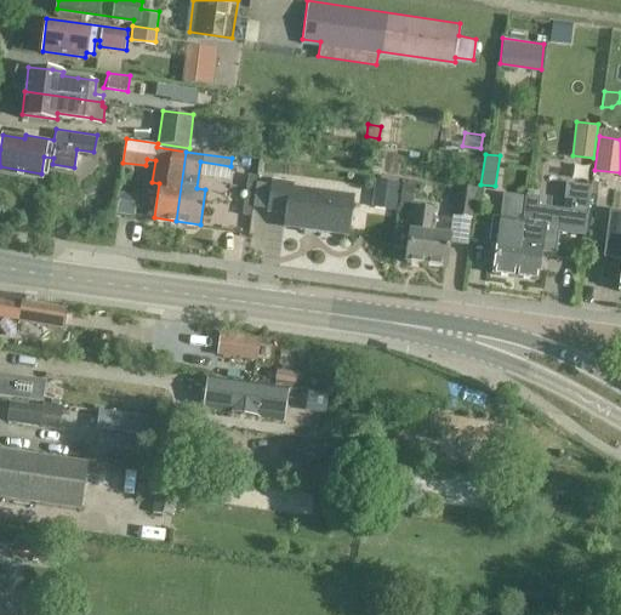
[(375,199),(397,201),(400,181),(377,177),(375,199)]
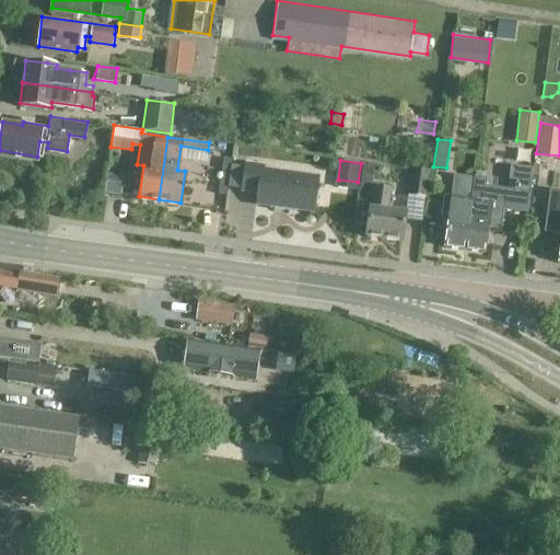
[(313,208),(316,186),(317,176),(263,169),(264,163),(245,161),(242,188),(258,191),(257,200),(313,208)]
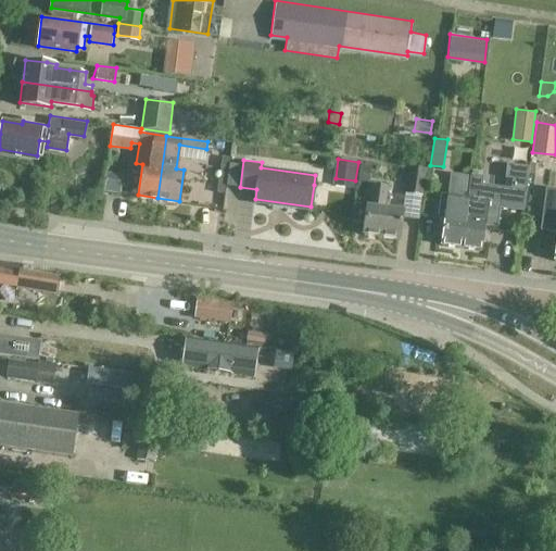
[(359,162),(357,178),(369,180),(371,163),(359,162)]
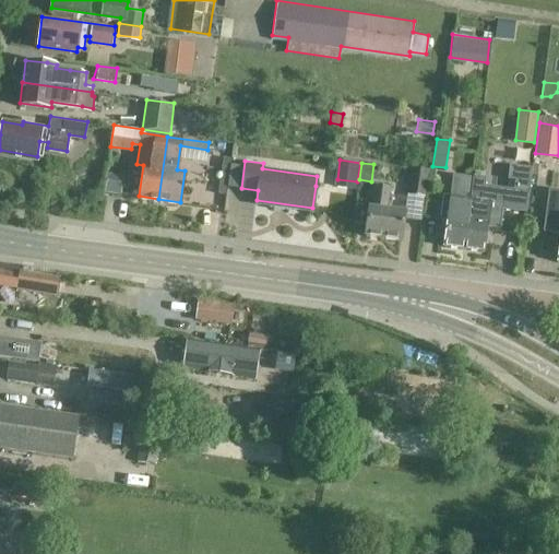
[(473,175),(464,246),(484,249),(487,224),(499,225),(502,207),(526,210),(532,165),(509,163),(508,177),(515,178),(514,187),(484,184),(485,176),(473,175)]
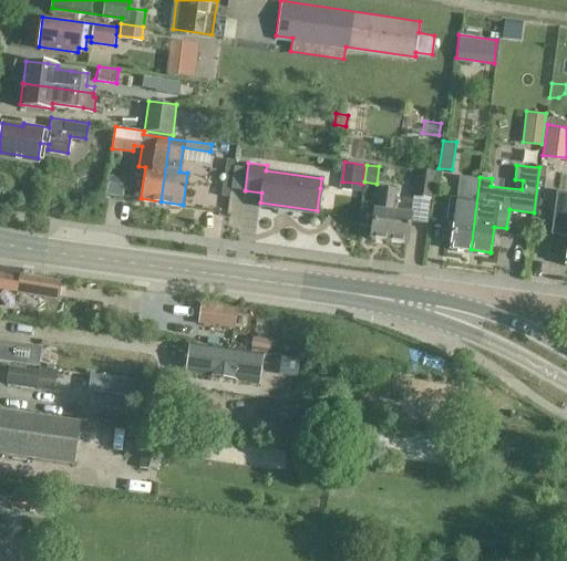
[(433,170),(418,168),(414,194),(430,196),(433,170)]
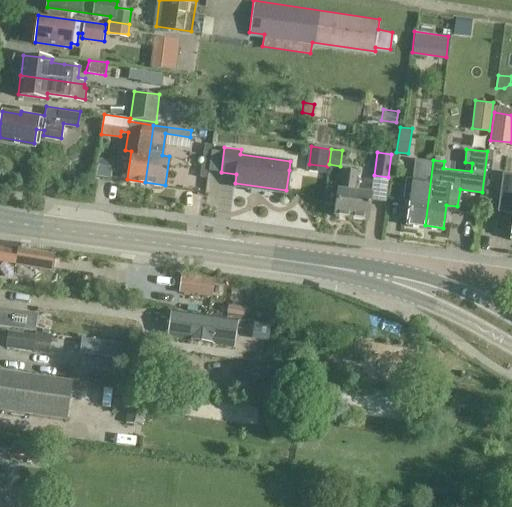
[(98,157),(95,174),(110,176),(113,159),(98,157)]
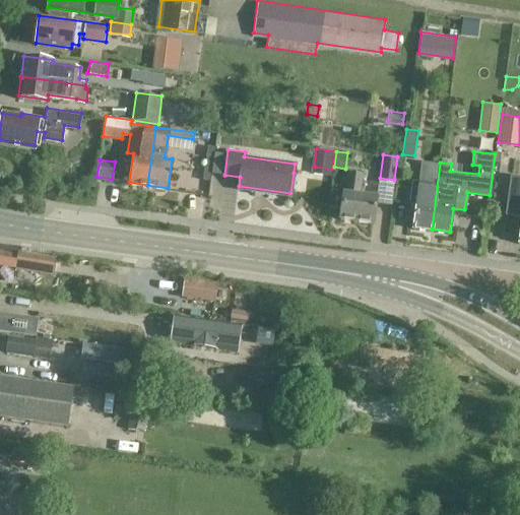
[(412,227),(432,229),(440,163),(428,161),(425,181),(412,179),(409,202),(415,203),(412,227)]
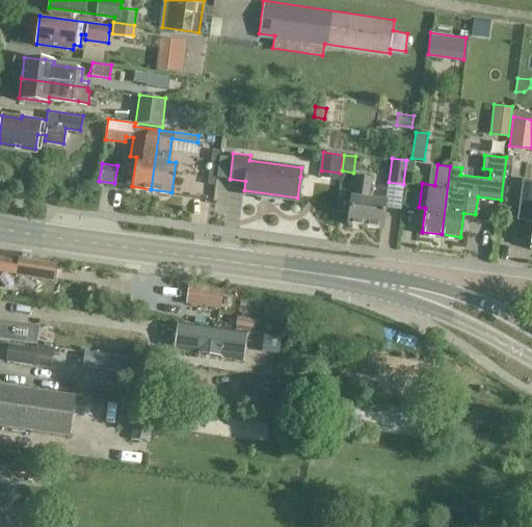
[(338,192),(338,193),(336,209),(349,211),(348,221),(381,227),(384,199),(368,196),(371,175),(357,174),(354,194),(338,192)]
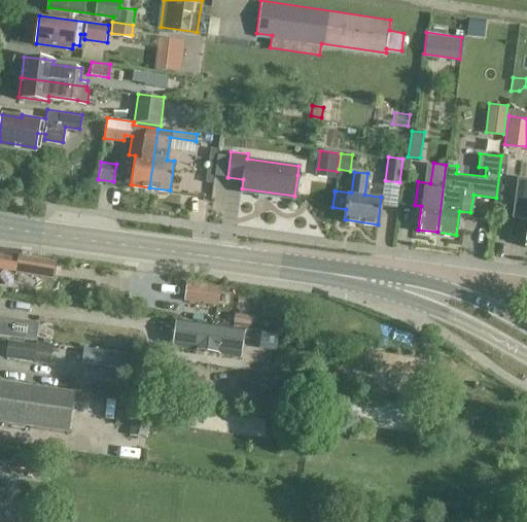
[(15,270),(54,276),(56,259),(19,253),(18,256),(0,253),(0,266),(15,269),(15,270)]
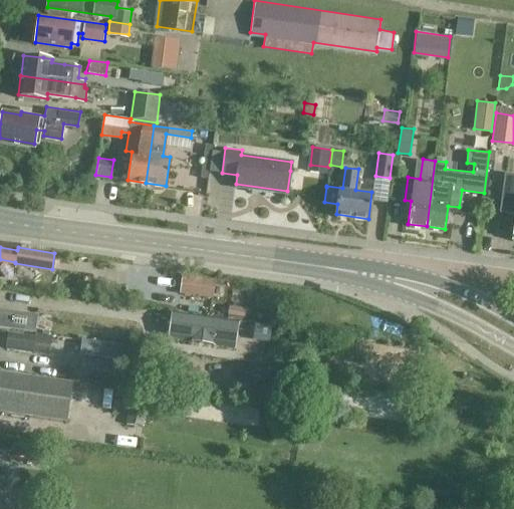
[(179,292),(213,297),(215,277),(181,273),(179,292)]
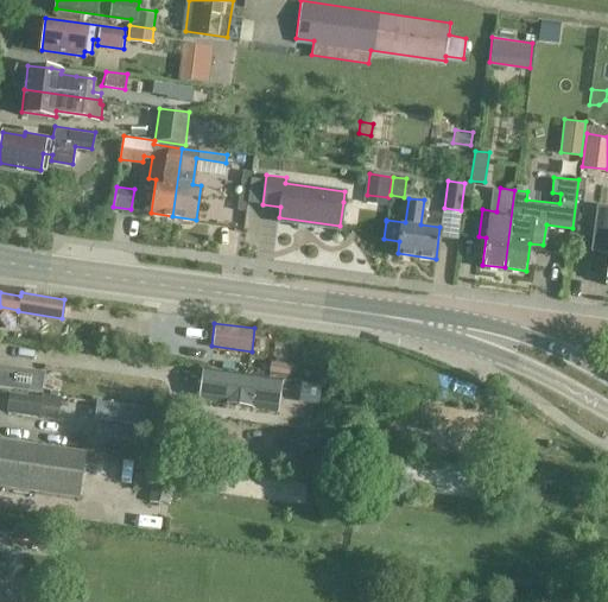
[(271,359),(270,371),(289,374),(291,362),(271,359)]
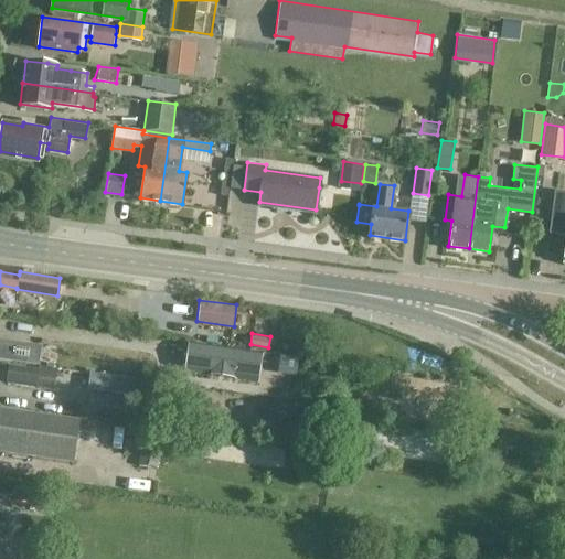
[(0,357),(12,359),(14,341),(0,339),(0,357)]
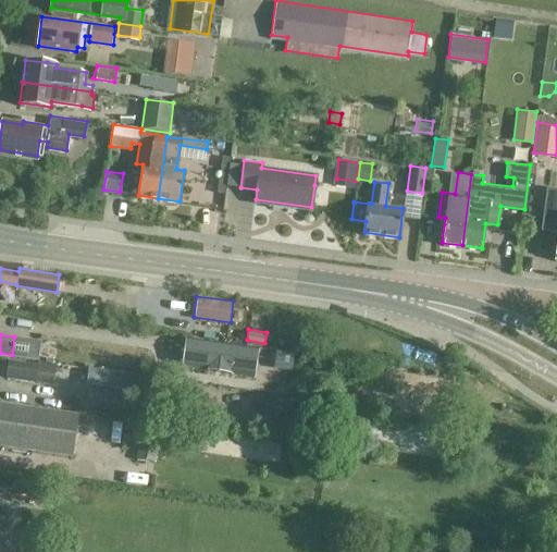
[(187,338),(183,366),(254,375),(257,347),(187,338)]
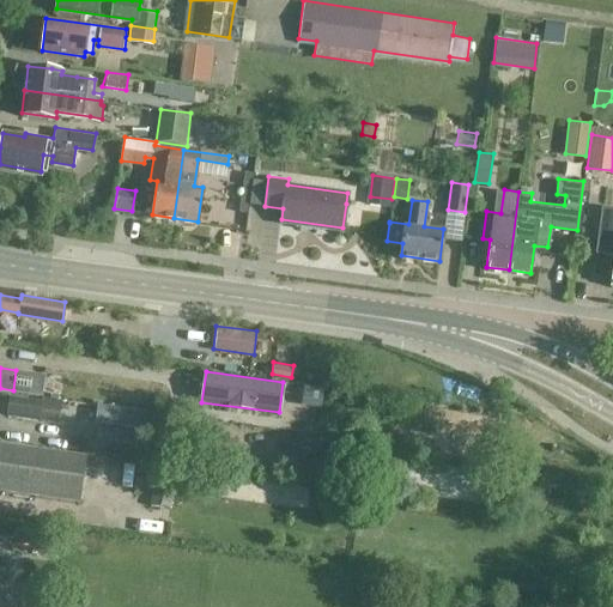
[(8,395),(6,414),(41,419),(43,398),(8,395)]
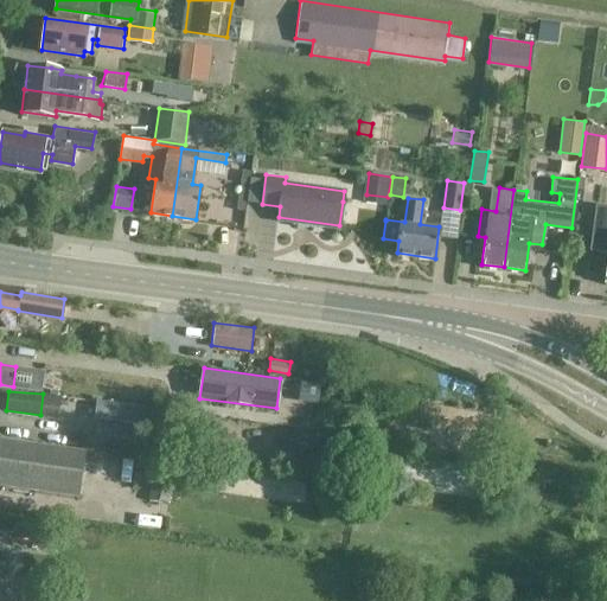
[(0,484),(78,496),(84,451),(0,439),(0,484)]
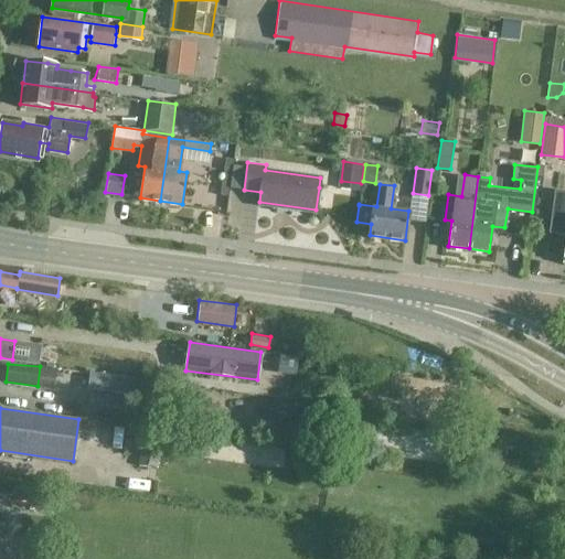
[(375,425),(372,453),(464,465),(467,437),(375,425)]
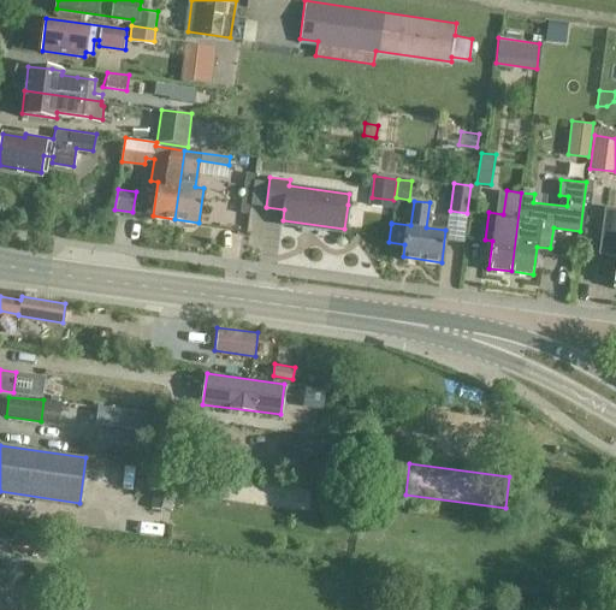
[(173,509),(177,471),(155,468),(150,507),(173,509)]
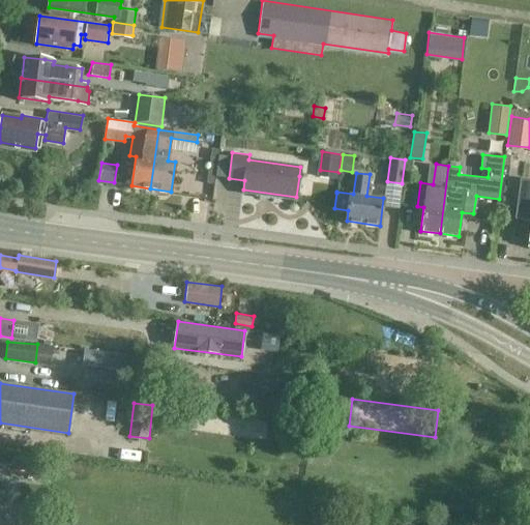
[(282,423),(281,432),(293,434),(294,424),(282,423)]
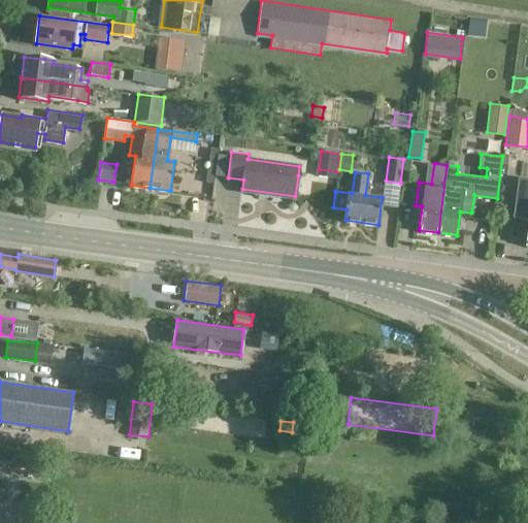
[(0,449),(0,459),(10,461),(11,451),(0,449)]
